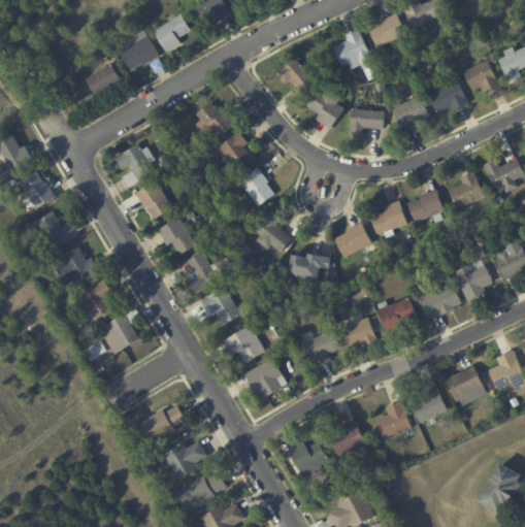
[(228,15),(218,22),(216,17),(202,24),(192,7),(202,0),(223,0),(231,13),(228,15)]
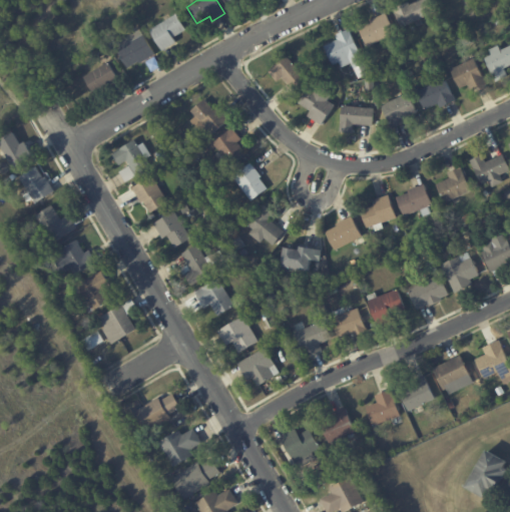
[(418,19),(402,27),(393,8),(408,1),(410,4),(417,0),(427,0),(433,12),(418,19)]
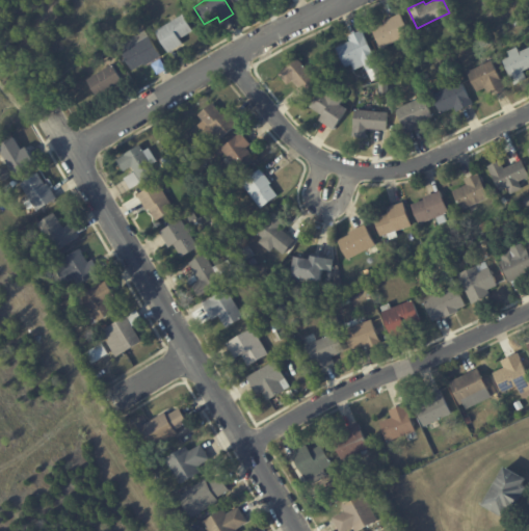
[(394,42),(381,48),(372,28),(384,23),(382,21),(399,12),(408,33),(402,36),(404,41),(399,44),(398,40),(394,42)]
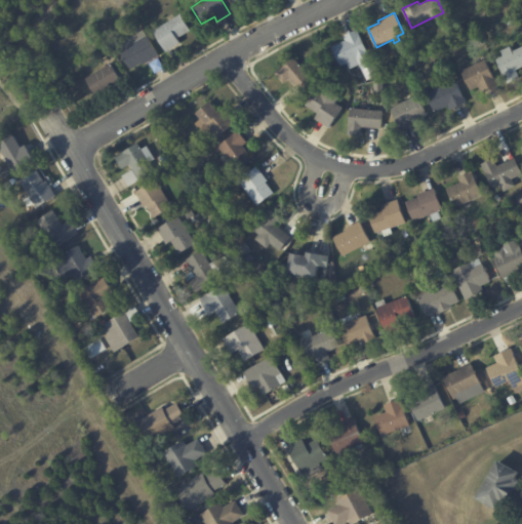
[(175,45),(165,51),(153,30),(179,13),(190,30),(176,37),(179,43),(175,45)]
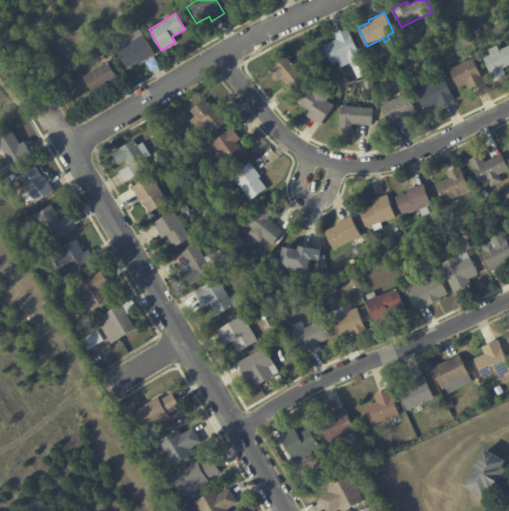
[(95,28),(102,26),(105,32),(98,35),(95,28)]
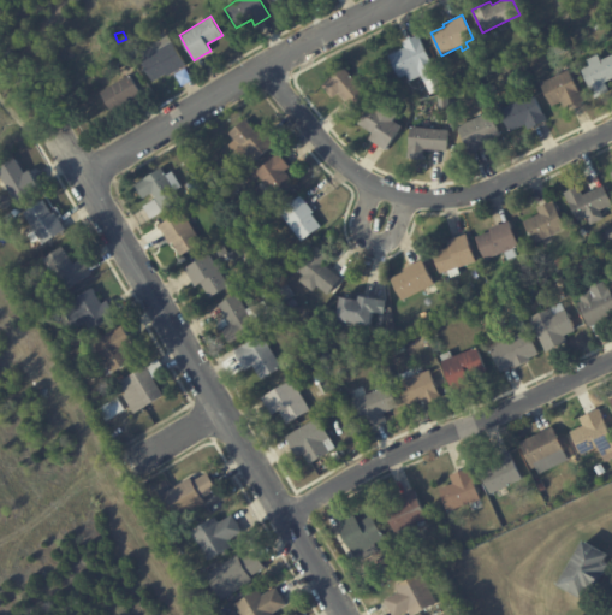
[(183,65),(167,75),(166,72),(153,81),(140,60),(156,49),(153,42),(166,34),(185,64),(183,65)]
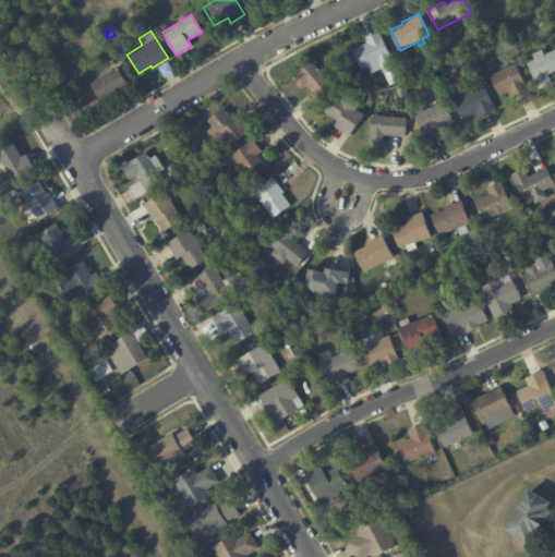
[(352,50),(366,43),(364,38),(378,31),(401,79),(389,85),(381,68),(371,73),(369,67),(362,70),(352,50)]
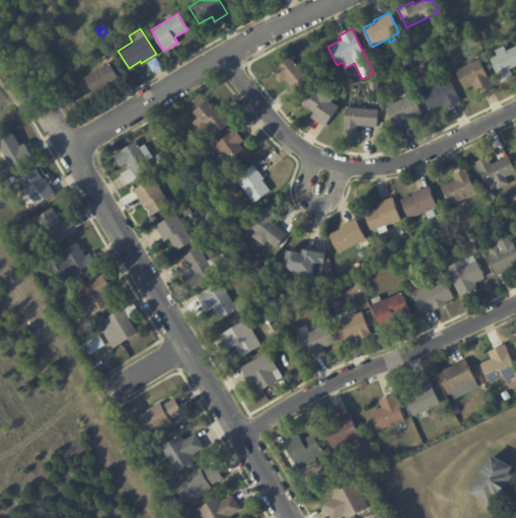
[(515,65),(510,68),(514,76),(502,82),(491,58),(497,55),(495,50),(504,46),(506,51),(515,45),(515,65)]
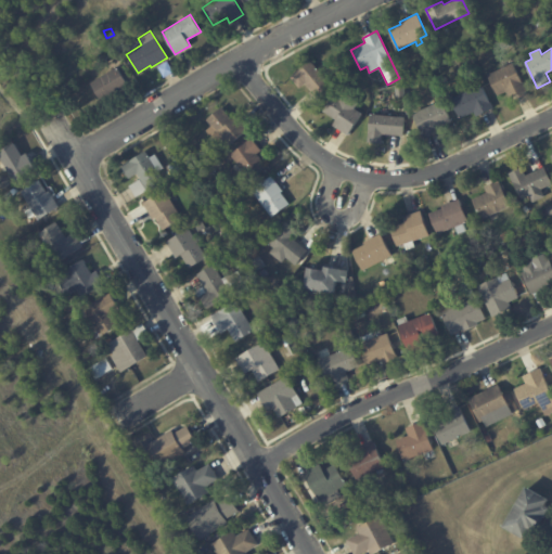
[(316,67),(332,88),(318,100),(305,84),(299,88),(290,76),(309,60),(316,67)]
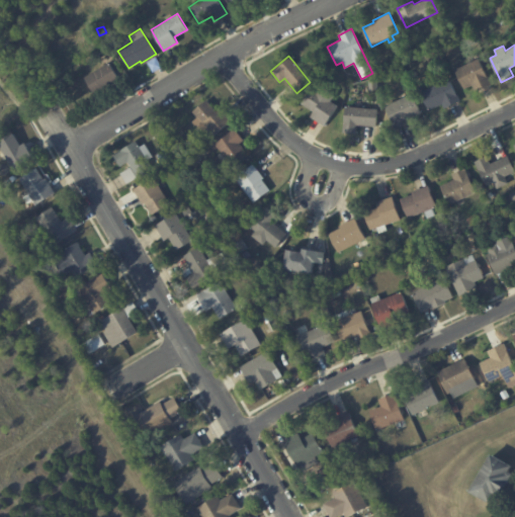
[(488,85),(475,92),(471,86),(464,89),(455,69),(478,59),(491,84),(488,85)]
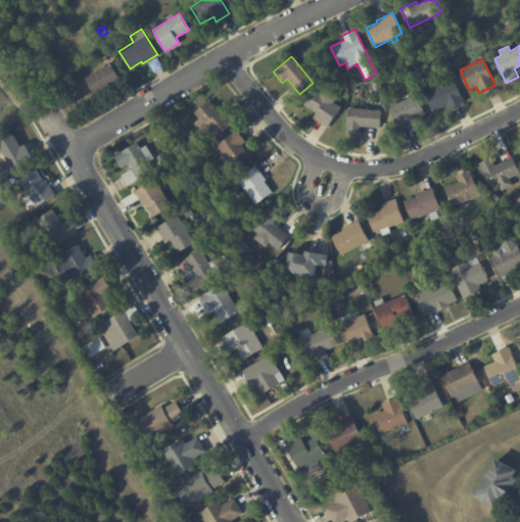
[(119,82),(95,96),(84,79),(109,62),(121,80),(119,82)]
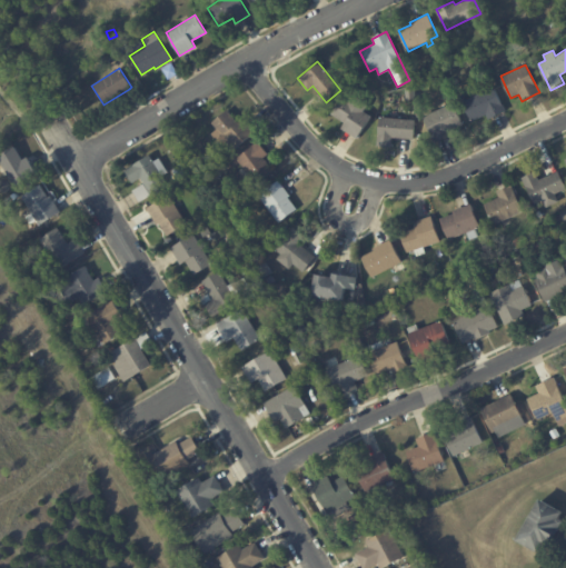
[(363,89),(368,83),(374,88),(369,93),(363,89)]
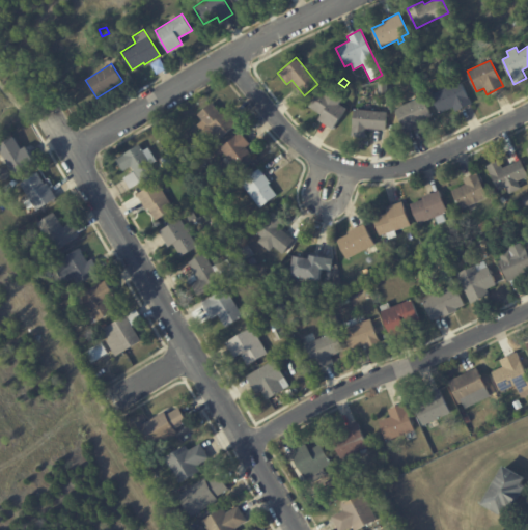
[(468,105),(455,111),(453,107),(440,113),(431,94),(460,81),(471,103),(468,105)]
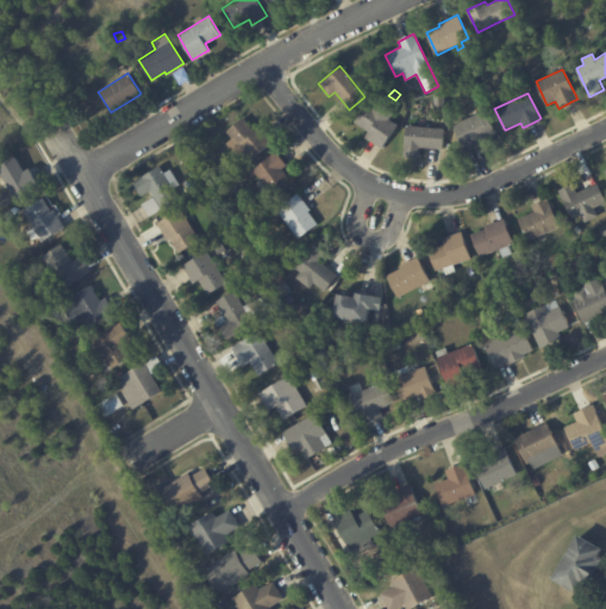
[(432,95),(443,94),(445,110),(433,111),(432,95)]
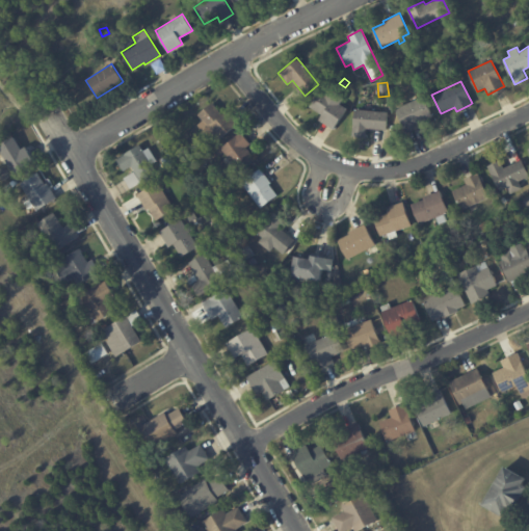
[(331,128),(318,121),(322,115),(310,107),(320,90),(325,95),(329,88),(343,98),(339,104),(347,108),(333,130),(331,128)]
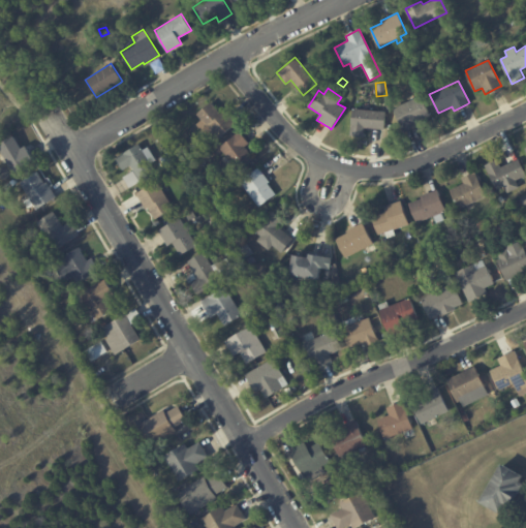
[(414,128),(404,132),(393,109),(422,95),(431,116),(415,123),(418,126),(414,128)]
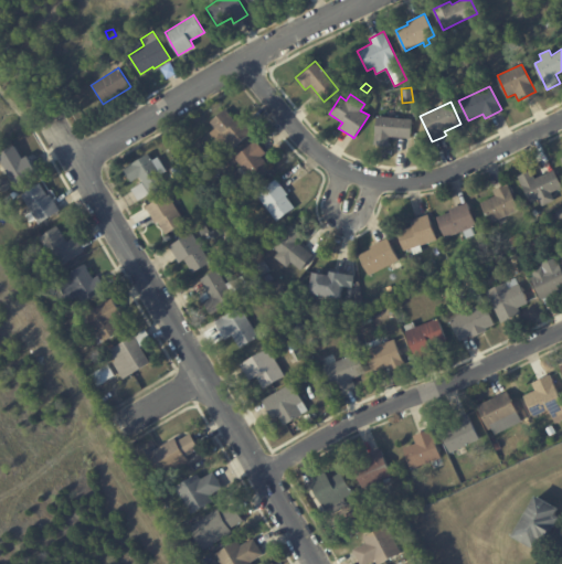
[(242,120),(252,131),(232,149),(229,145),(222,150),(209,134),(215,128),(209,121),(224,109),(235,121),(240,118),(242,120)]
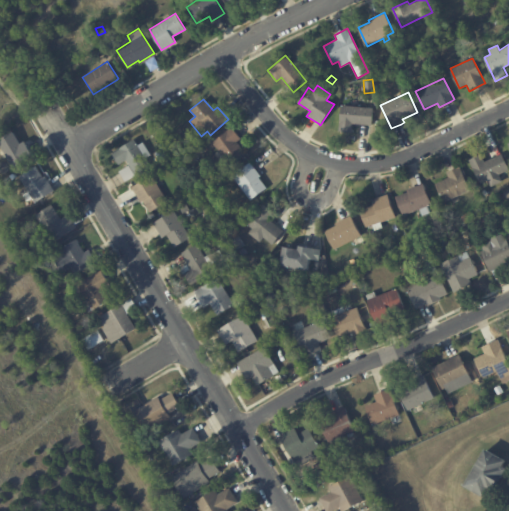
[(368,124),(352,123),(352,132),(339,131),(341,105),(372,108),(371,125),(368,124)]
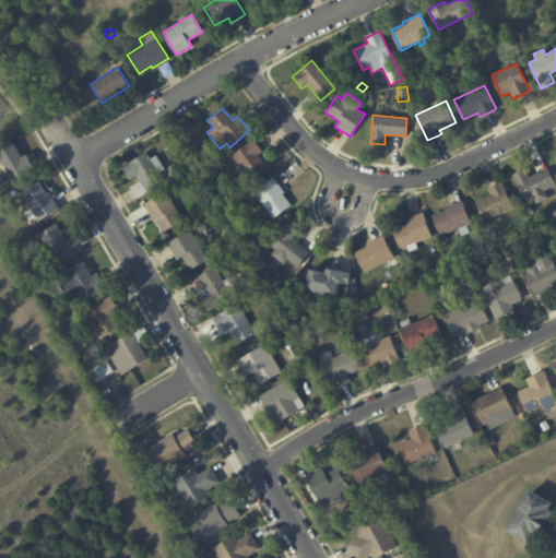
[(255,140),(262,151),(258,154),(268,167),(251,180),(245,174),(240,177),(234,168),(238,165),(232,156),(253,139),(255,140)]
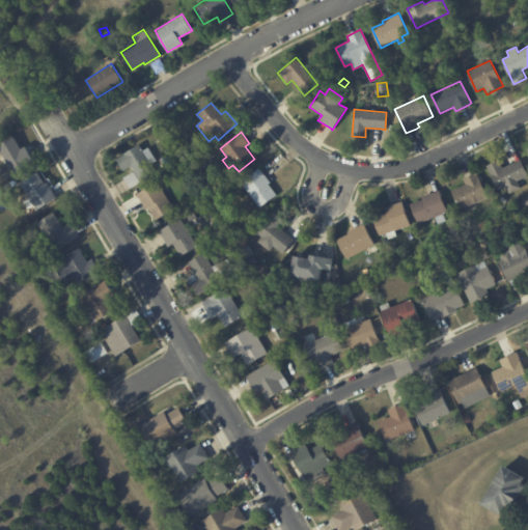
[(25,146),(33,161),(12,173),(0,152),(0,143),(11,137),(20,149),(25,146)]
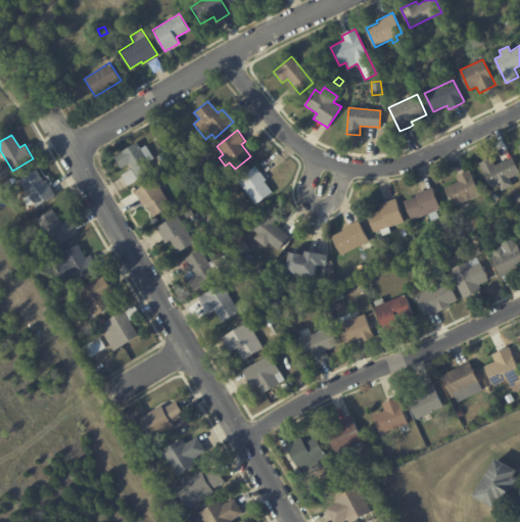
[(188,146),(195,141),(197,145),(191,149),(188,146)]
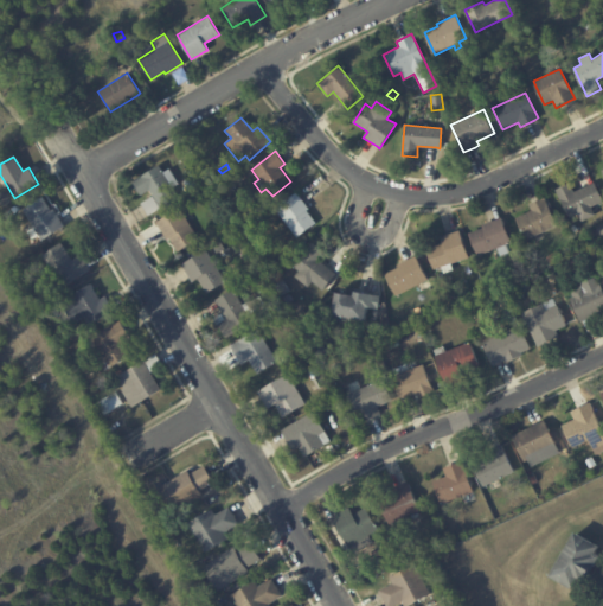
[(146,214),(140,203),(152,196),(148,190),(140,195),(132,182),(159,165),(162,172),(168,168),(178,184),(172,186),(178,198),(148,216),(146,214)]
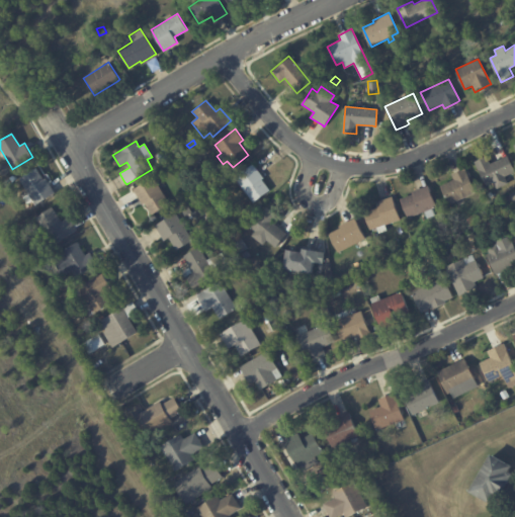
[(163,151),(170,147),(176,157),(168,161),(163,151)]
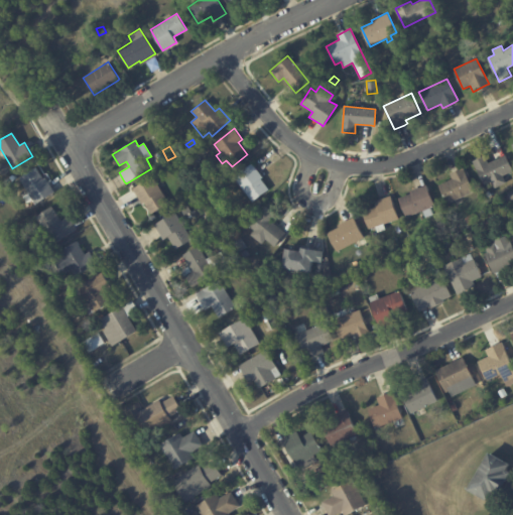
[(512,170),(506,173),(502,176),(505,182),(494,187),(491,181),(485,184),(473,161),(485,155),(488,162),(505,154),(512,170)]
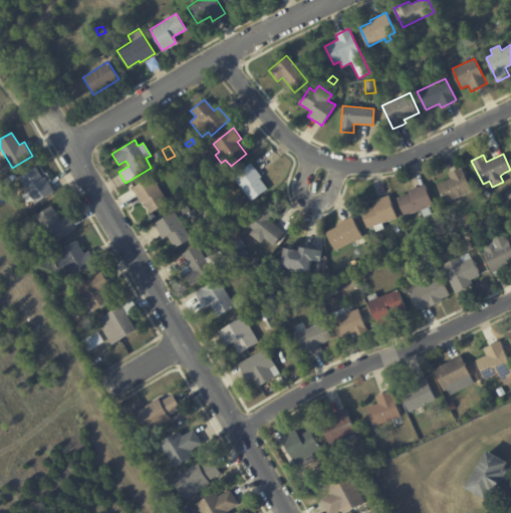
[(251,164),(261,177),(259,179),(267,189),(250,201),(233,176),(251,163),(251,164)]
